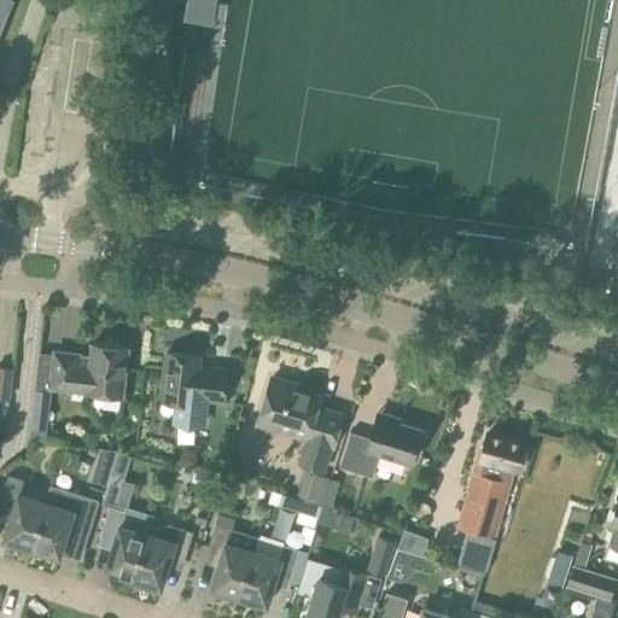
[(0,0),(0,39),(16,0),(0,0)]
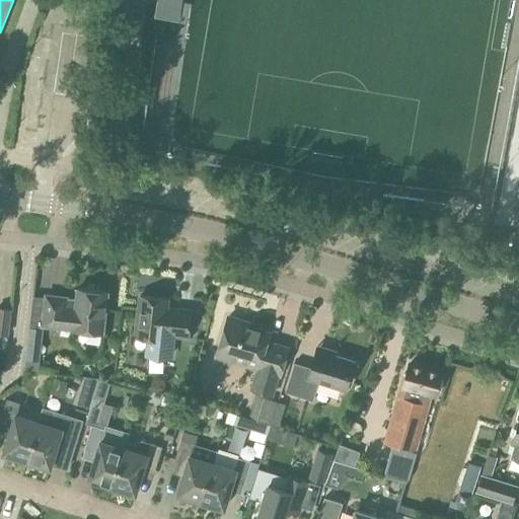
[(180,19),(182,0),(157,0),(155,16),(180,19)]
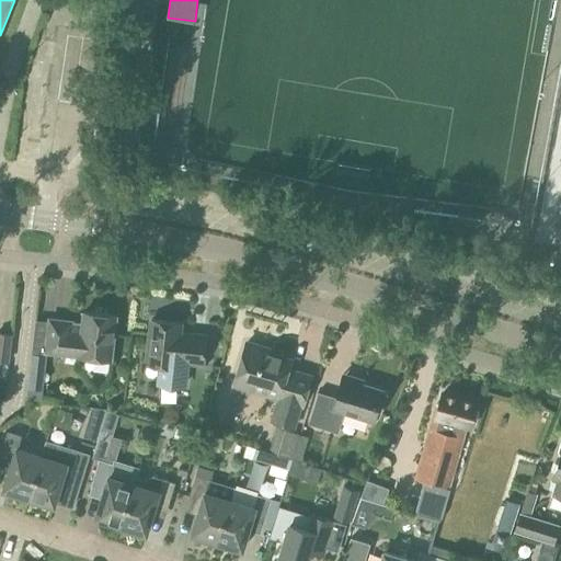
[(50,322),(37,320),(34,350),(67,354),(67,351),(80,353),(80,355),(112,359),(117,316),(84,311),(83,327),(72,325),(73,321),(50,318),(50,322)]
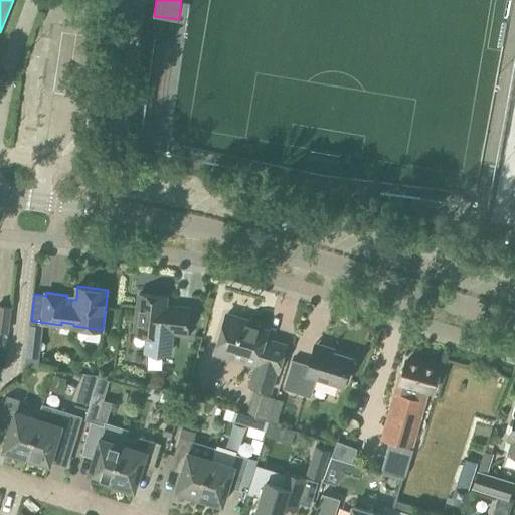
[(167,297),(140,294),(135,333),(150,335),(149,350),(172,352),(175,333),(187,334),(190,308),(171,306),(171,308),(166,307),(167,297)]
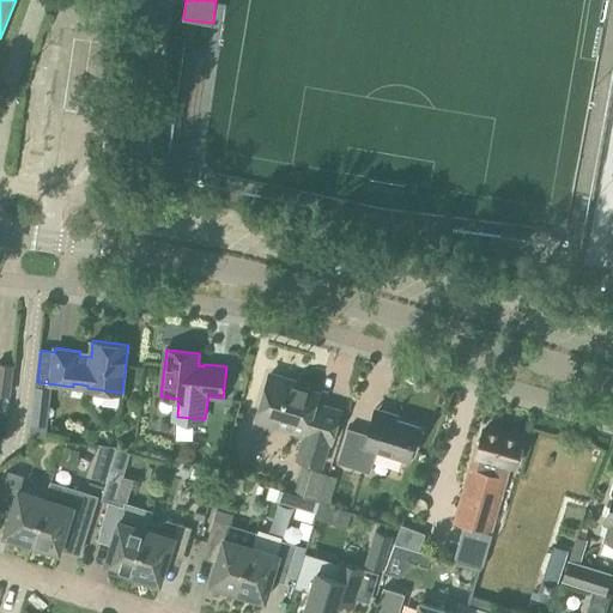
[(0,394),(11,395),(13,366),(0,364),(0,394)]
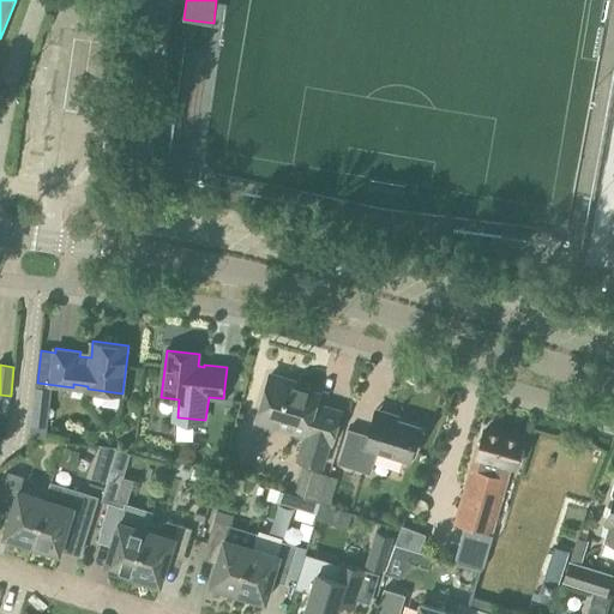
[(270,375),(258,415),(256,423),(301,438),(294,459),(324,469),(342,410),(317,403),(320,391),(270,375)]
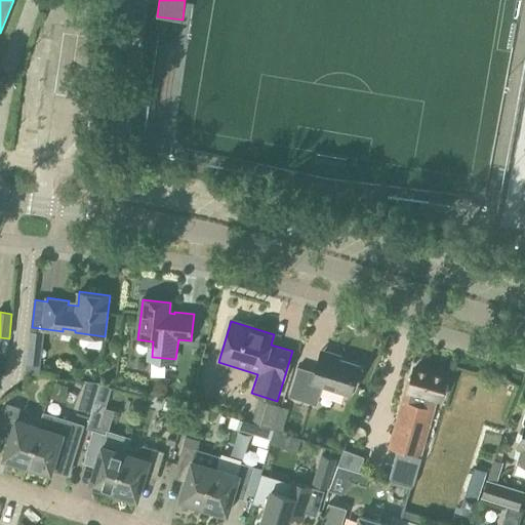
[(289,396),(317,405),(323,385),(350,393),(359,364),(339,359),(340,356),(322,350),(315,372),(298,367),(289,396)]
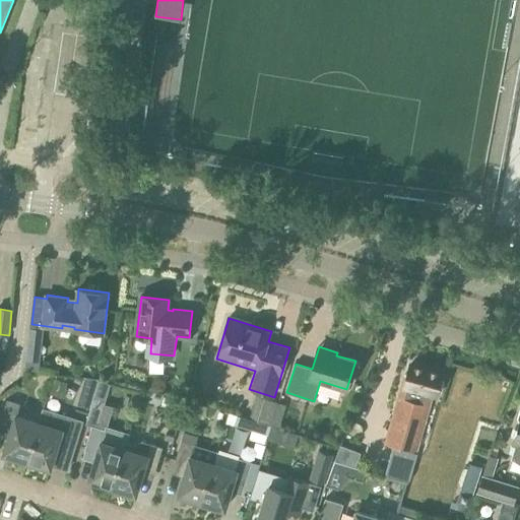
[(41,351),(28,349),(26,368),(39,370),(41,351)]
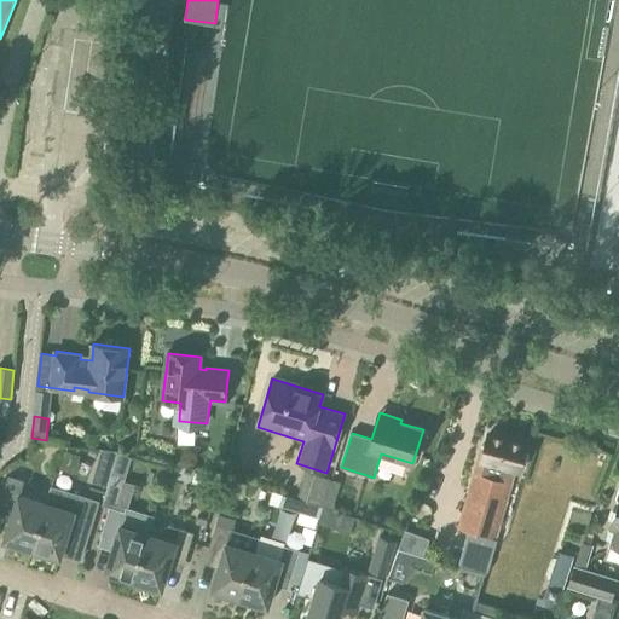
[(519,469),(526,444),(490,433),(482,460),(487,461),(482,474),(475,472),(458,528),(496,538),(516,469),(519,469)]
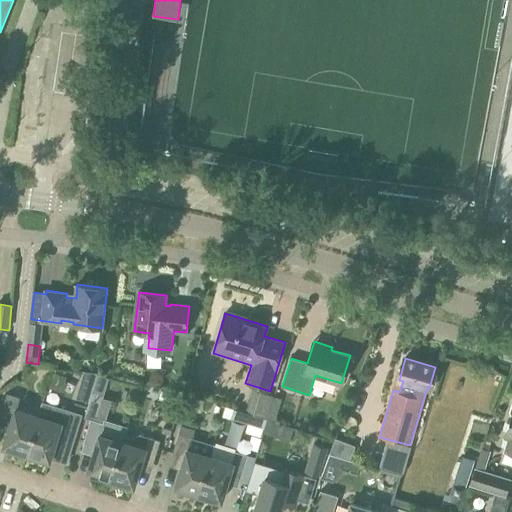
[(94,386),(98,373),(85,371),(81,382),(94,386)]
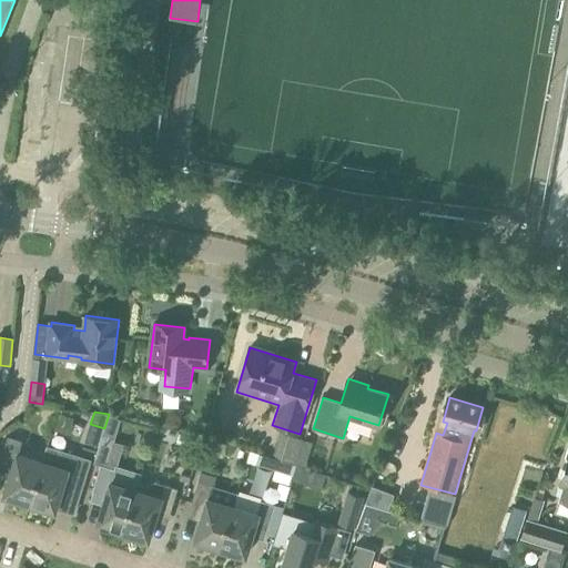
[(304,467),(313,443),(280,433),(271,457),(280,459),(275,473),(291,477),(295,464),(304,467)]
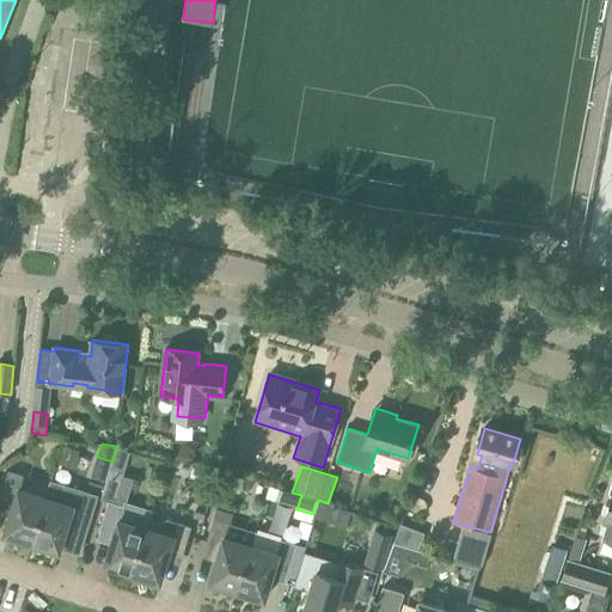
[(32,542),(47,496),(20,488),(25,475),(10,470),(0,499),(14,502),(5,533),(32,542)]
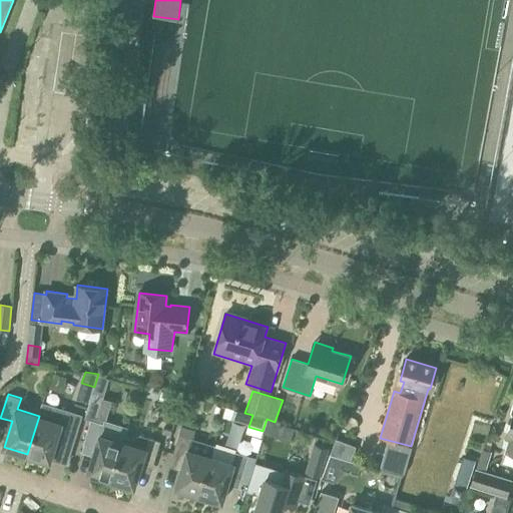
[(90,397),(85,415),(95,418),(101,401),(90,397)]
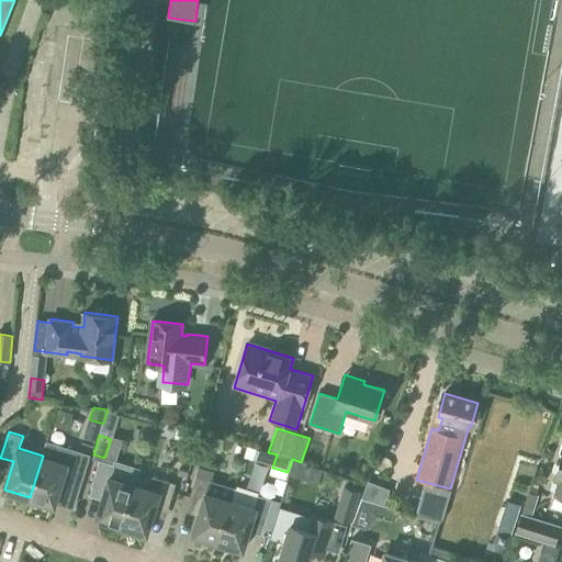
[(87,454),(46,442),(43,456),(30,497),(55,505),(64,476),(79,482),(87,454)]
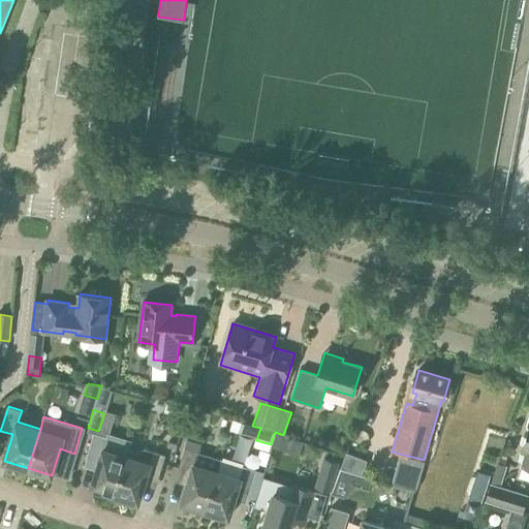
[(107,434),(106,436),(95,433),(87,458),(99,461),(91,488),(115,495),(128,450),(131,441),(107,434)]
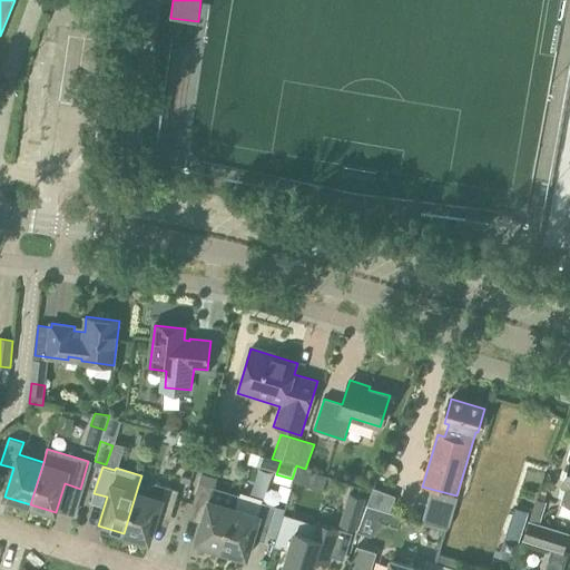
[(500,503),(504,471),(491,469),(487,501),(500,503)]
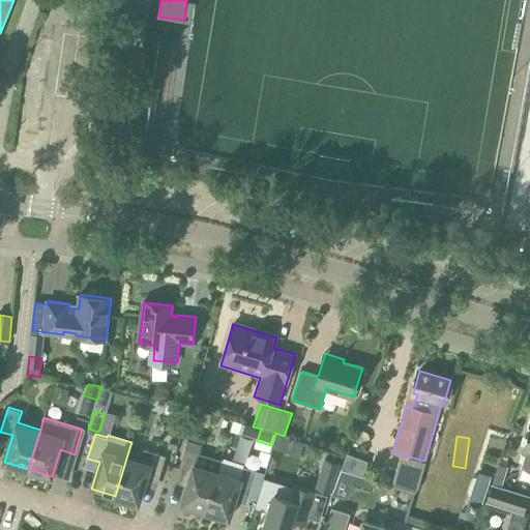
[(206,511),(217,472),(196,465),(202,444),(188,440),(178,473),(190,477),(182,504),(206,511)]
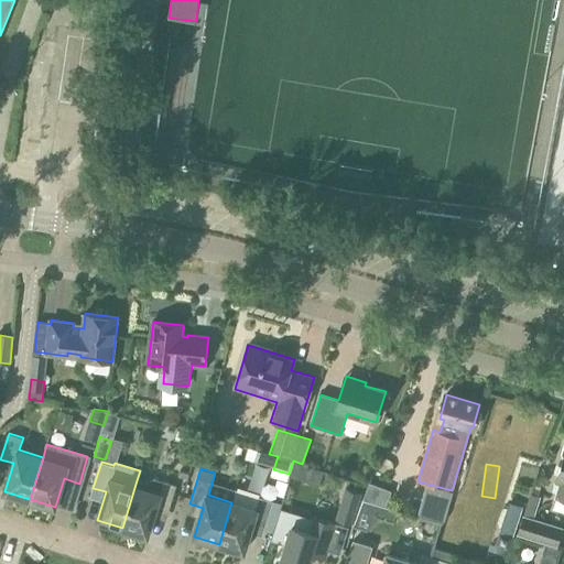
[(137,480),(122,528),(148,535),(156,507),(170,511),(177,485),(147,476),(144,483),(137,480)]
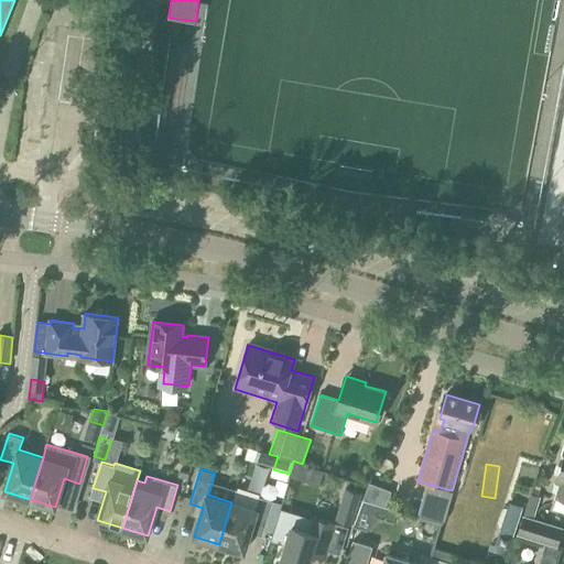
[(231,502),(219,544),(245,552),(253,523),(266,527),(273,501),(260,497),(236,489),(231,502)]
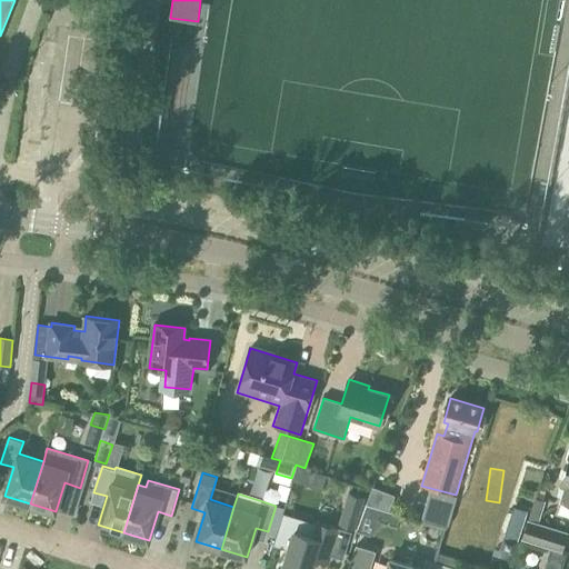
[(353,529),(363,498),(348,493),(338,525),(353,529)]
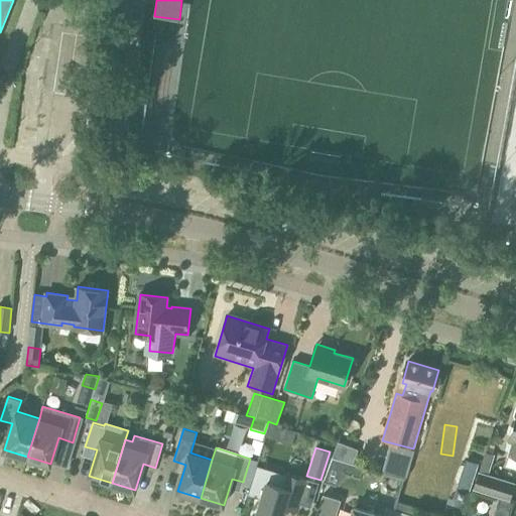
[(472,489),(509,501),(515,483),(488,475),(494,455),(485,452),(479,472),(478,471),(472,489)]
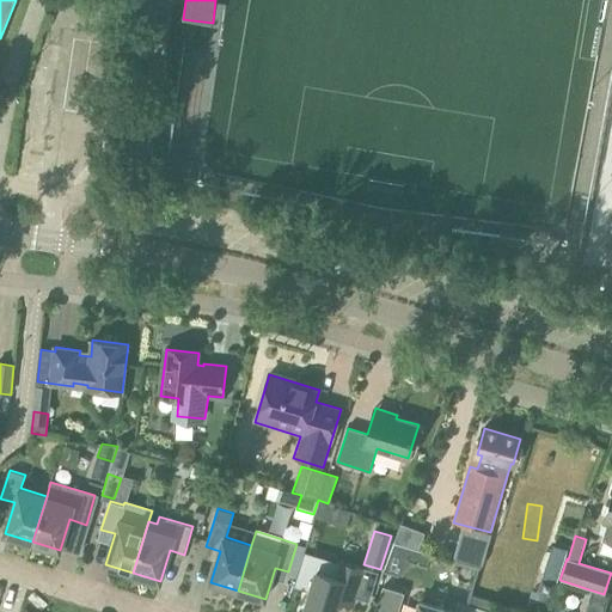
[(567,550),(551,545),(536,592),(552,598),(567,550)]
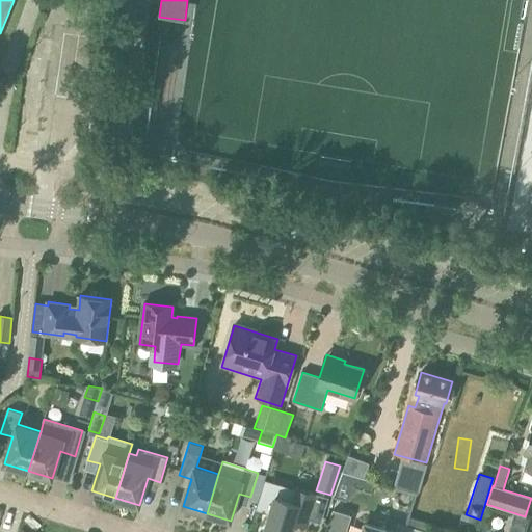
[(265,479),(256,509),(270,513),(265,531),(267,531),(292,531),(297,514),(309,519),(322,523),(329,499),(316,495),(295,488),(265,479)]
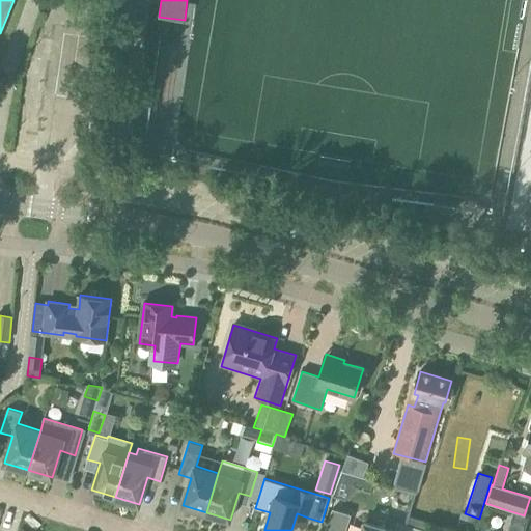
[(332,509),(325,530),(345,530),(351,515),(332,509)]
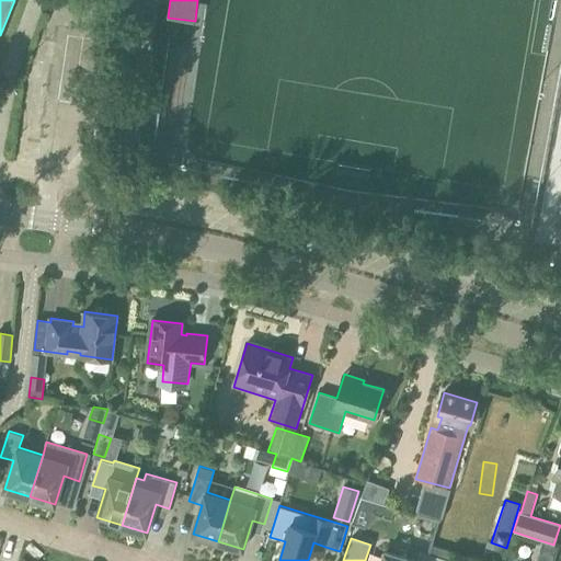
[(448,560),(449,560),(418,551),(415,560),(382,551),(379,560),(448,560)]
